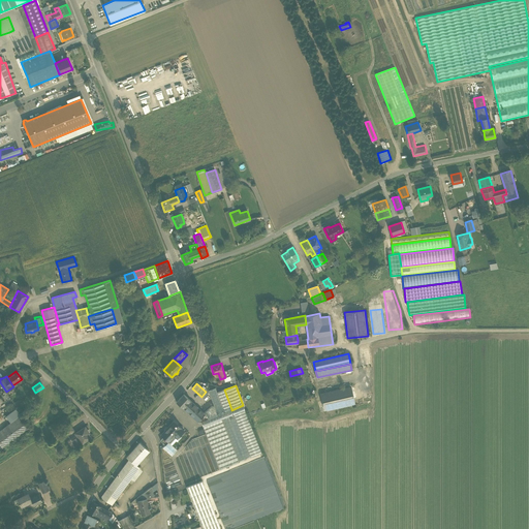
[(350,386),(320,394),(324,410),(354,403),(350,386)]
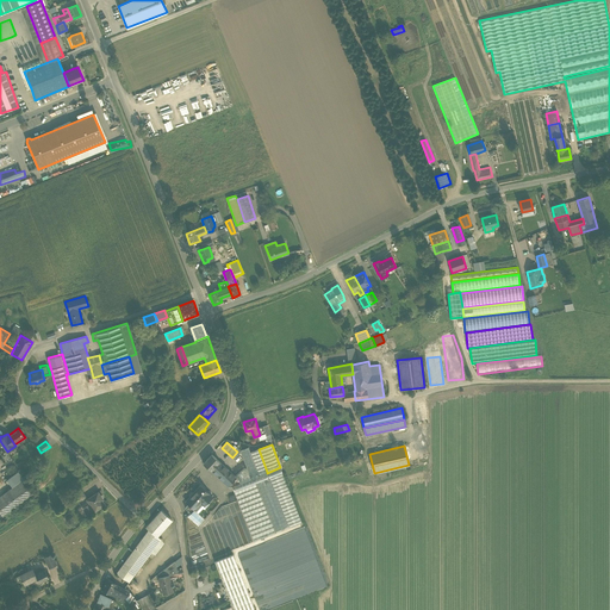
[(249,448),(240,450),(247,468),(250,479),(259,475),(250,453),(249,448)]
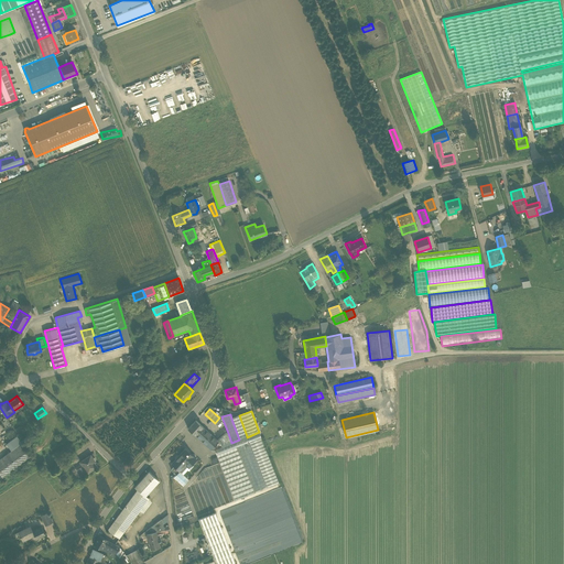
[(239,415),(231,419),(239,440),(247,436),(239,415)]
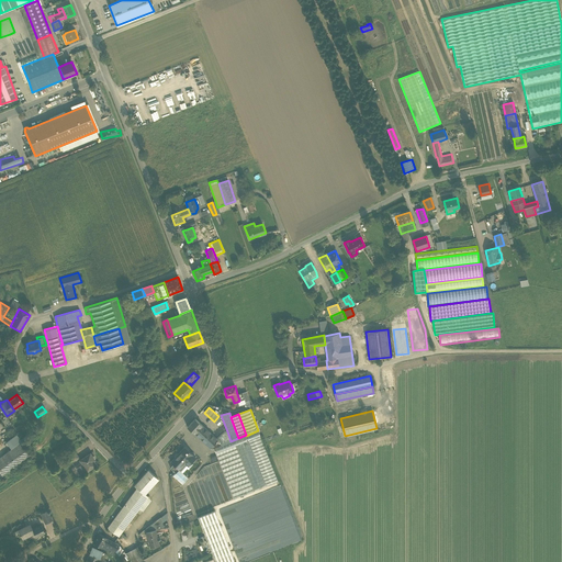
[(214,437),(195,418),(187,427),(206,446),(214,437)]
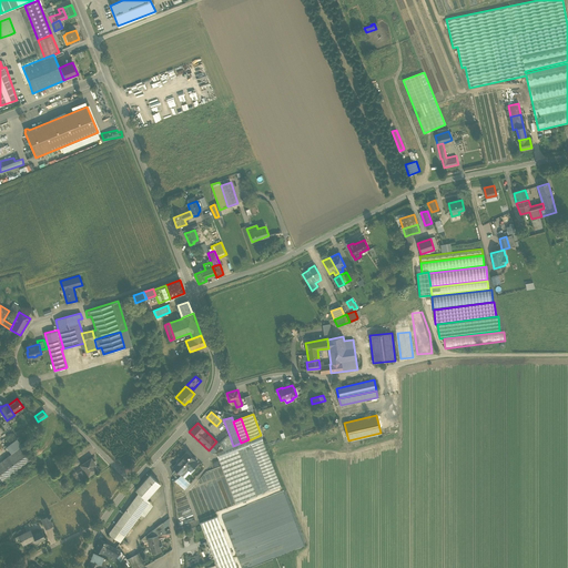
[(241,443),(233,446),(230,436),(226,437),(219,444),(221,445),(226,450),(216,454),(217,457),(236,504),(257,496),(239,449),(251,445),(270,492),(281,486),(263,439),(261,435),(249,440),(249,439),(241,443)]
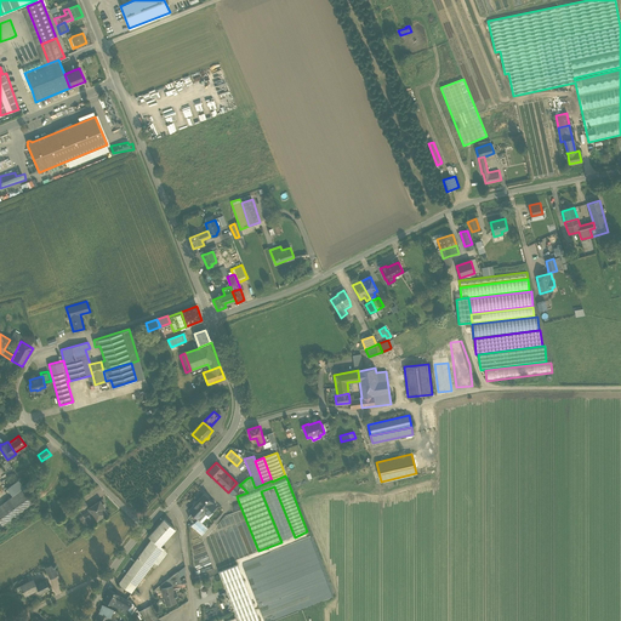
[(237,483),(228,493),(232,496),(241,486),(239,485),(237,483)]
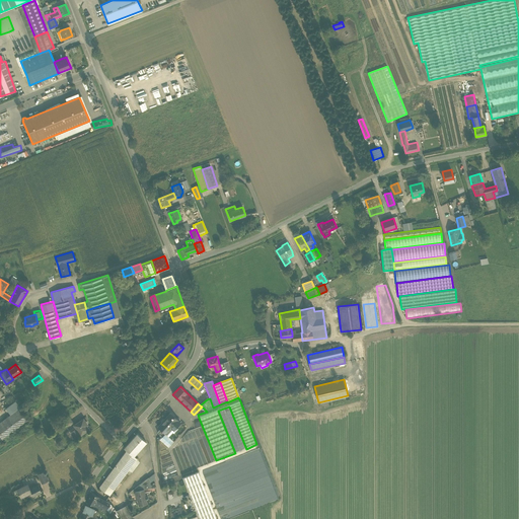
[(229,406),(218,411),(235,453),(246,449),(229,406)]
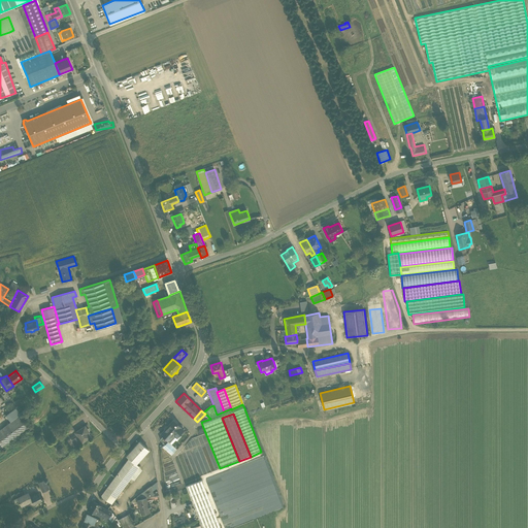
[(19,416),(0,429),(0,441),(2,446),(28,427),(19,416)]
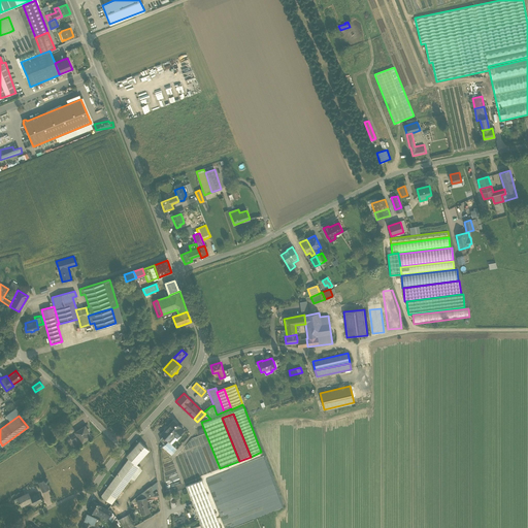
[(184,430),(173,421),(161,434),(163,436),(168,441),(171,443),(175,439),(176,440),(180,435),(179,434),(184,430)]
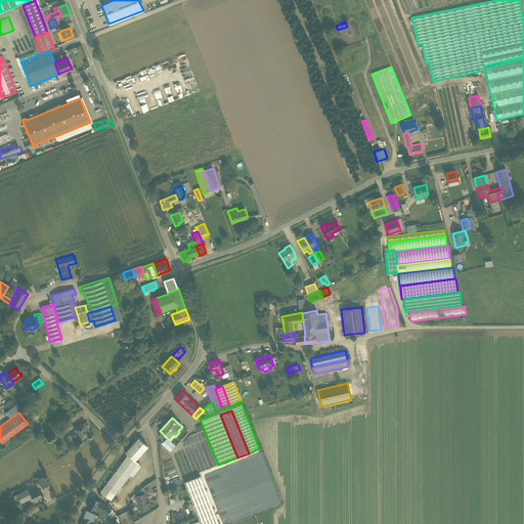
[(70,421),(64,424),(68,430),(73,426),(70,421)]
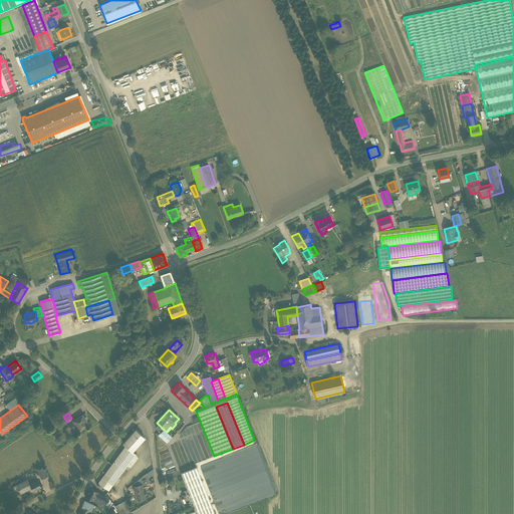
[(82,415),(73,421),(75,425),(70,428),(75,434),(79,431),(88,425),(84,419),(85,419),(82,415)]
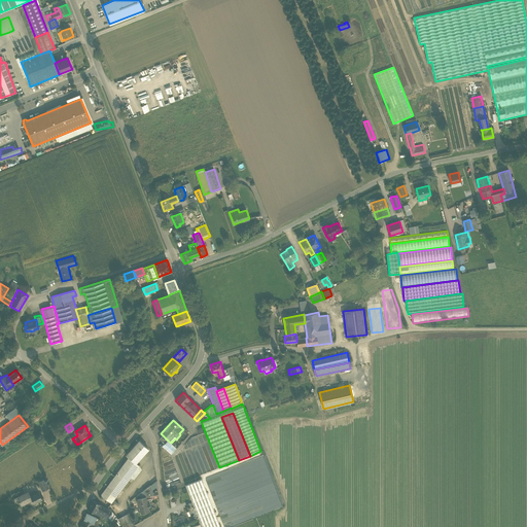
[(129,457),(136,463),(148,449),(139,441),(127,455),(129,457)]
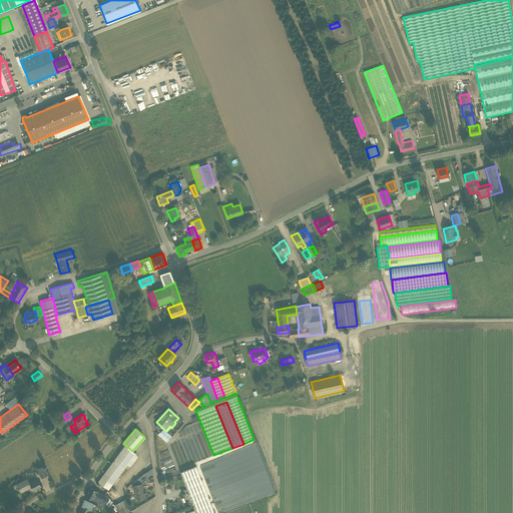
[(166,431),(163,429),(160,432),(157,434),(166,442),(172,436),(166,431)]
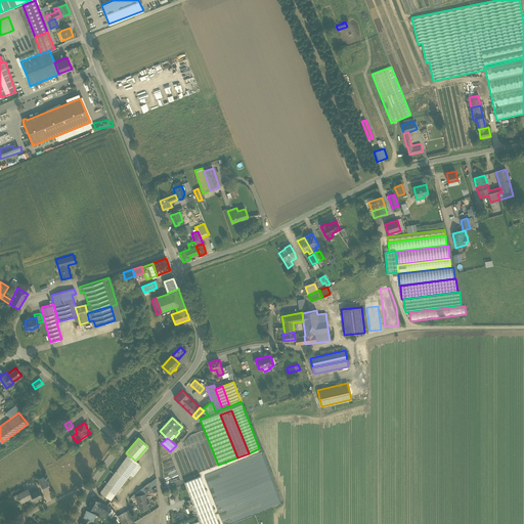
[(135,461),(128,454),(100,492),(111,500),(138,464),(135,461)]
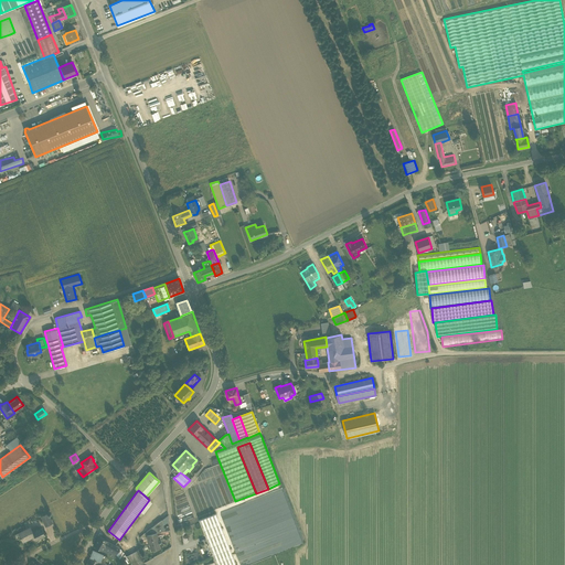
[(48,513),(41,516),(45,526),(52,523),(48,513)]
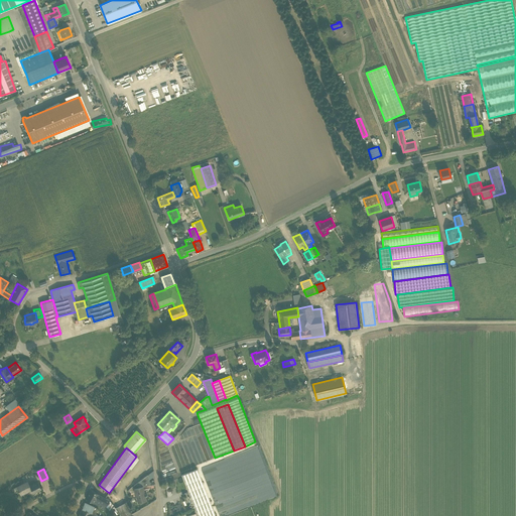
[(215,515),(197,469),(181,475),(198,515),(215,515)]
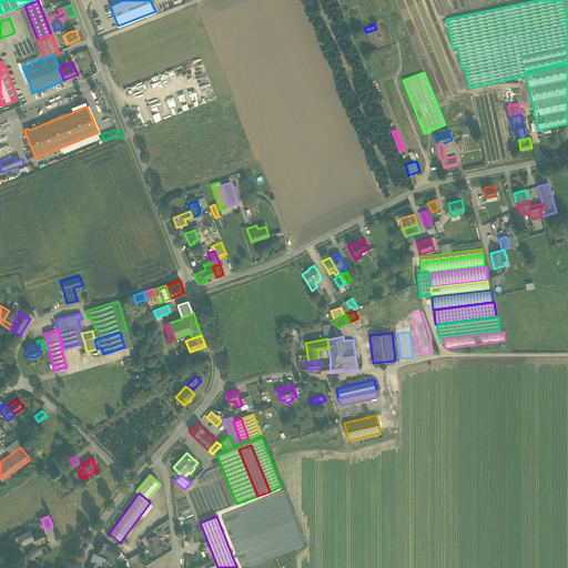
[(162,523),(152,531),(153,537),(156,536),(158,536),(165,534),(162,523)]
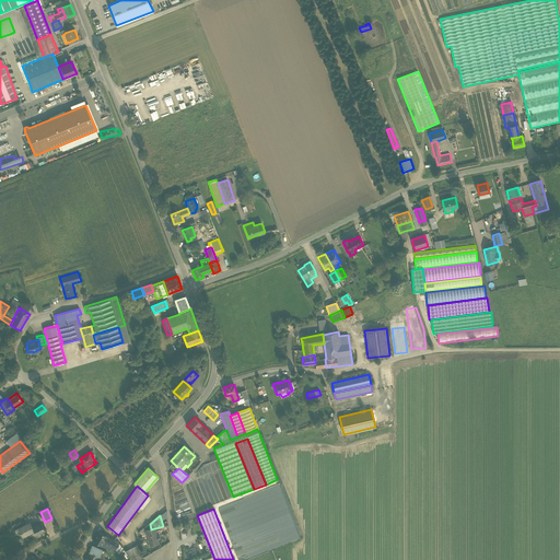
[(28,523),(18,528),(20,533),(20,534),(21,534),(23,537),(34,532),(32,527),(33,527),(33,526),(31,527),(28,523)]
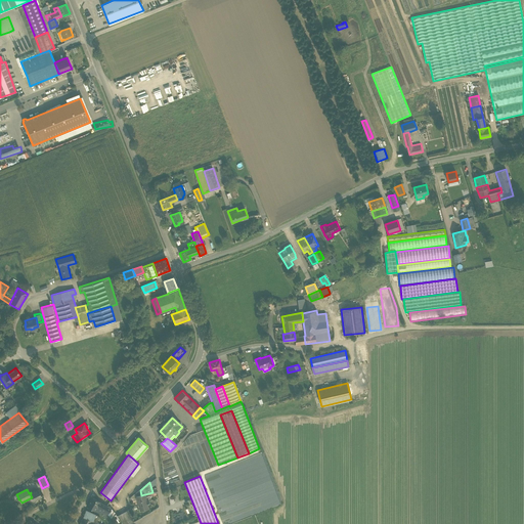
[(31,493),(30,493),(32,497),(34,500),(42,496),(38,489),(31,493)]
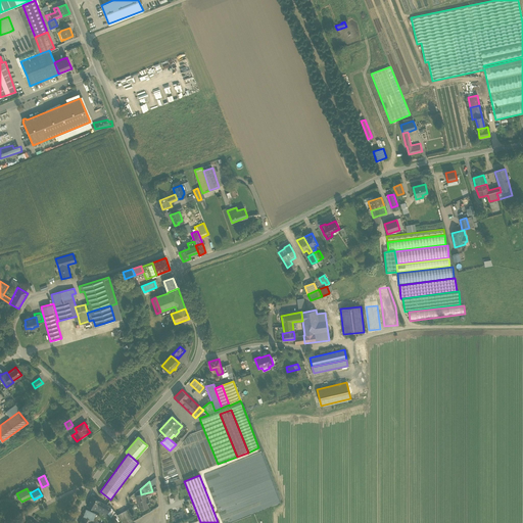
[(141,494),(136,495),(140,510),(148,508),(145,493),(144,493),(141,494)]
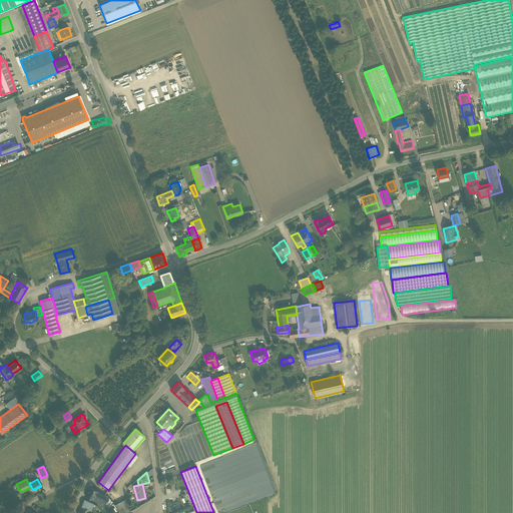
[(97,491),(90,487),(86,495),(89,497),(89,498),(90,498),(92,499),(93,499),(97,491)]
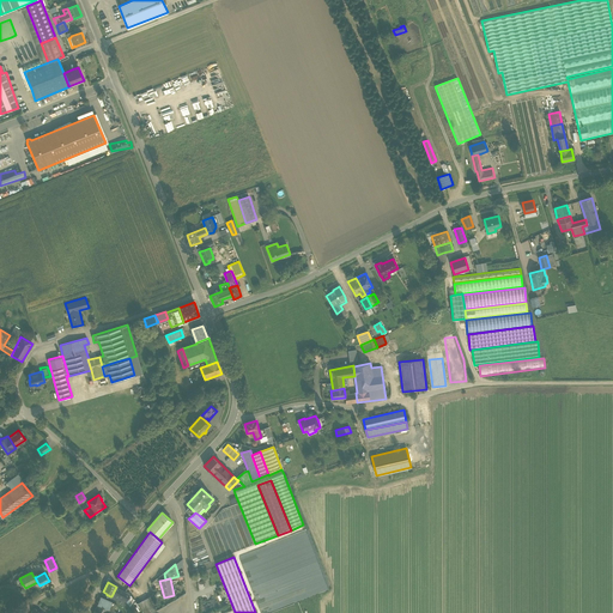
[(131,595),(116,587),(111,596),(114,599),(116,594),(127,601),(131,595)]
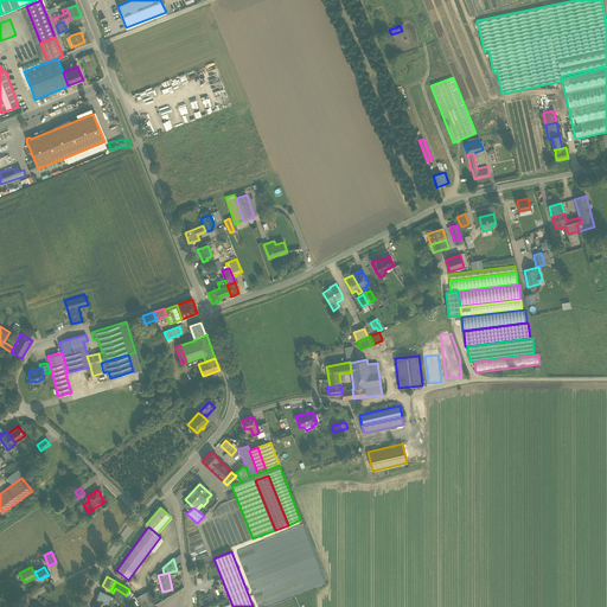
[(126,595),(115,588),(113,593),(123,599),(126,595)]
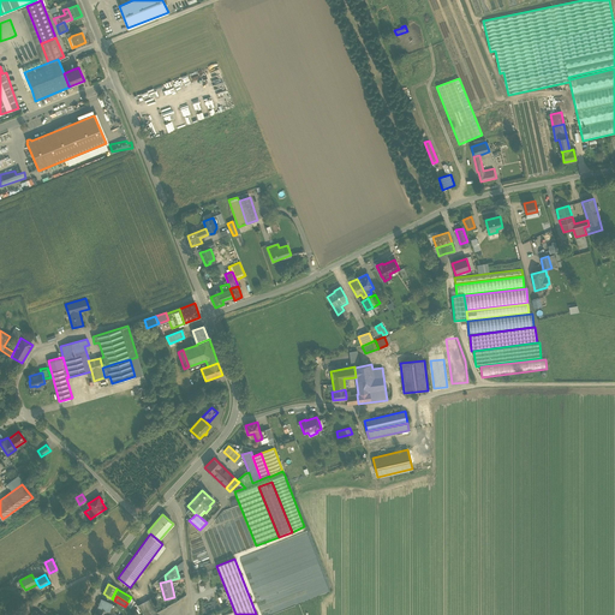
[(154,597),(138,607),(143,614),(151,614),(156,613),(155,611),(154,597)]
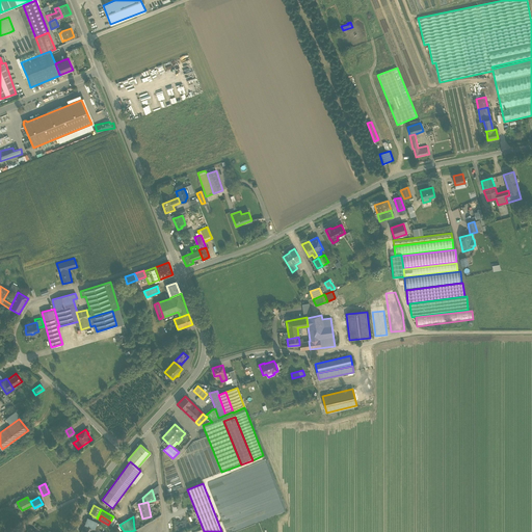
[(98,523),(87,519),(84,525),(95,529),(98,523)]
